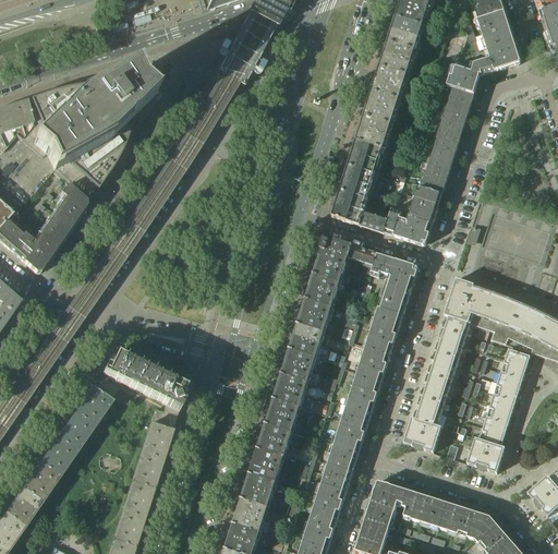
[(207,0),(204,9),(228,1),(231,0),(253,0),(250,8),(251,8),(269,17),(277,22),(279,23),(289,0),(207,0)]
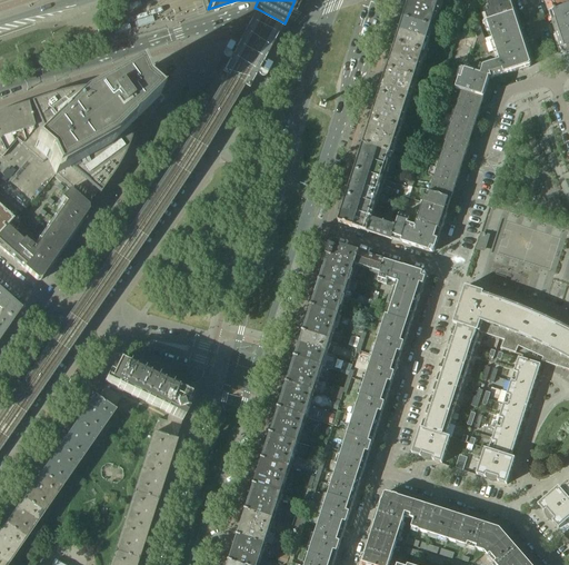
[(440,0),(408,0),(403,16),(432,26),(440,0)]
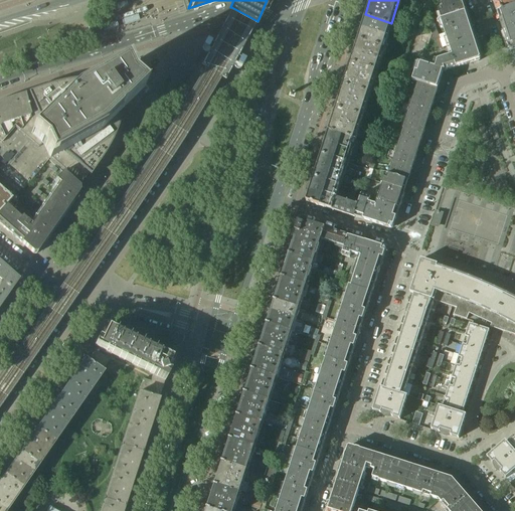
[(466,8),(463,0),(443,0),(439,1),(434,3),(435,7),(441,5),(442,8),(439,9),(441,16),(466,8)]
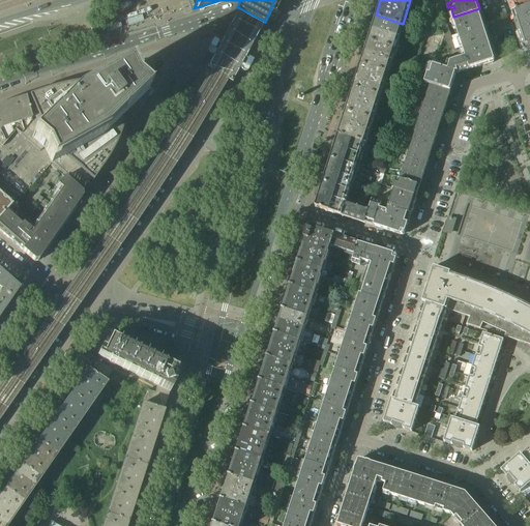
[(508,0),(511,8),(529,2),(529,0),(508,0)]
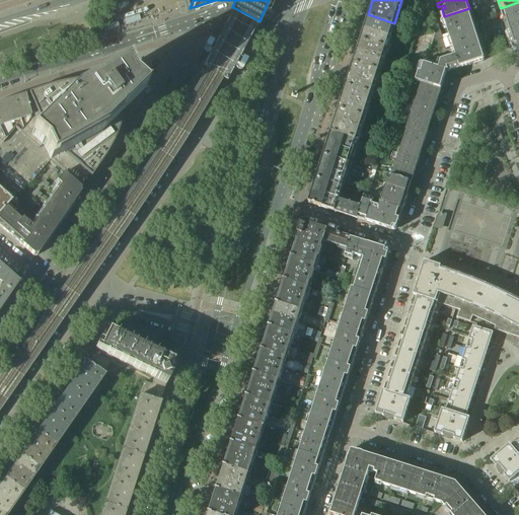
[(518,2),(501,8),(504,17),(518,12),(518,2)]
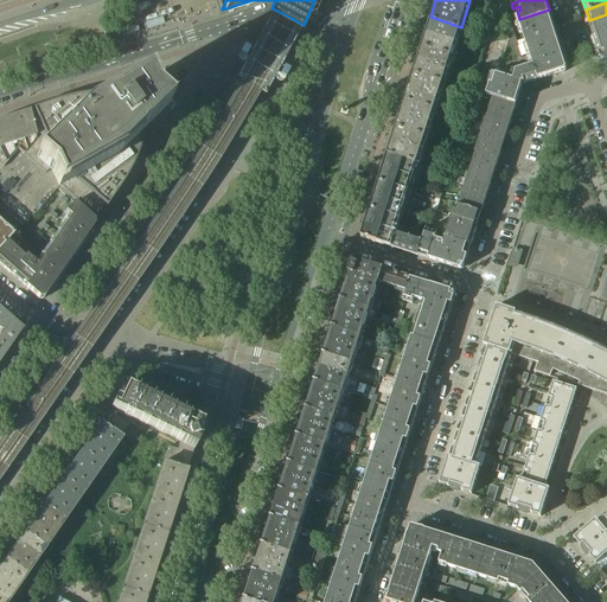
[(499,7),(505,26),(512,24),(506,5),(499,7)]
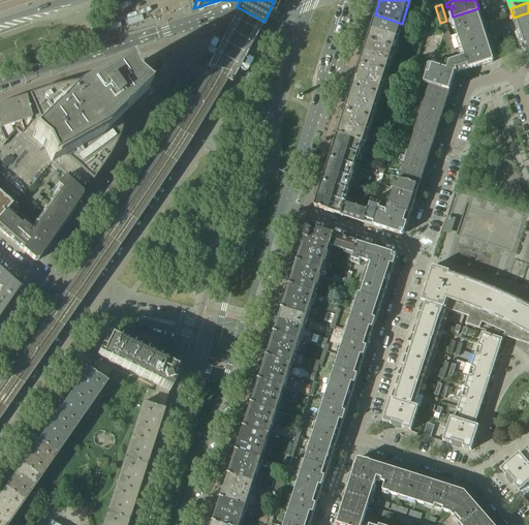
[(487,36),(481,18),(478,8),(453,17),(462,44),(487,36)]
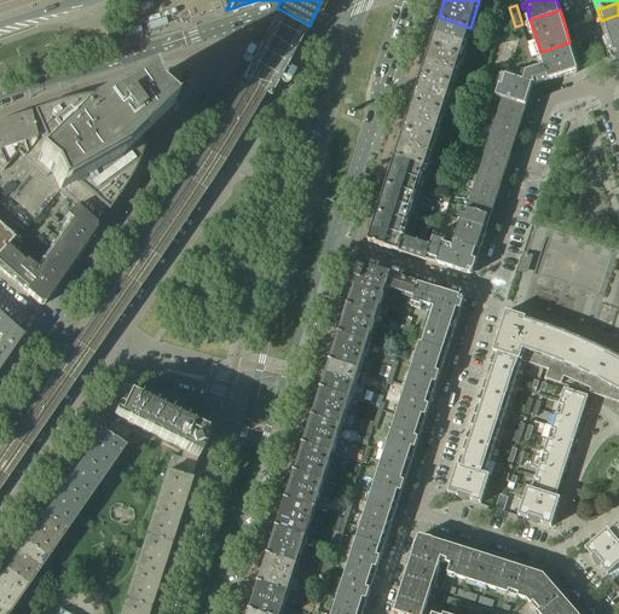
[(618,15),(601,21),(605,32),(618,27),(618,15)]
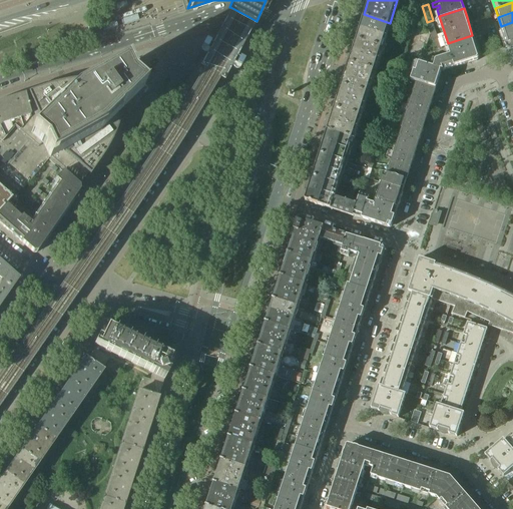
[(390,23),(364,14),(357,37),(383,45),(390,23)]
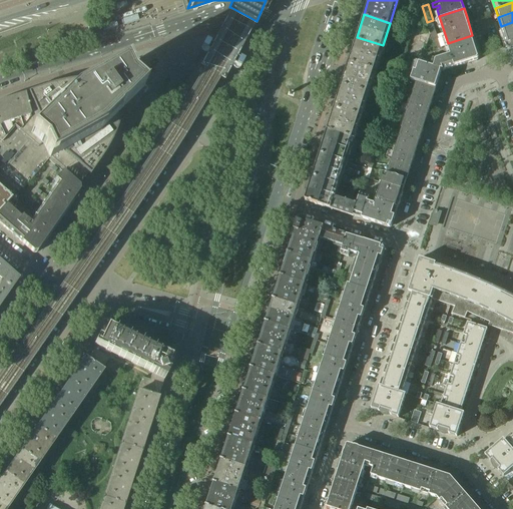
[(428,22),(436,47),(441,45),(433,20),(428,22)]
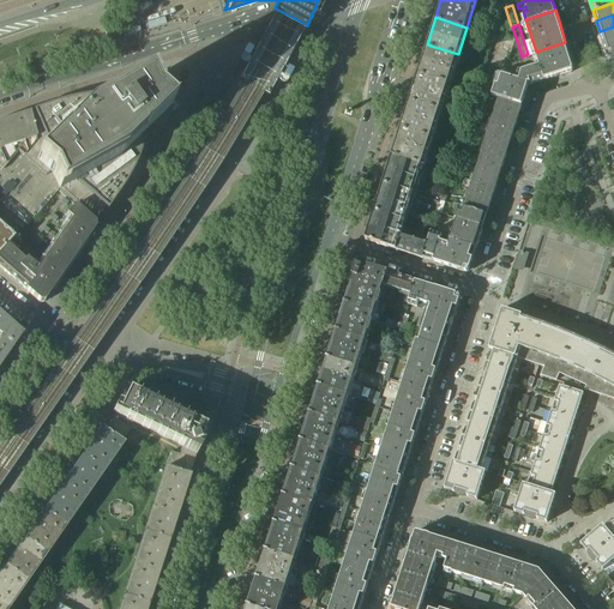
[(613,26),(600,31),(607,53),(611,55),(613,54),(613,26)]
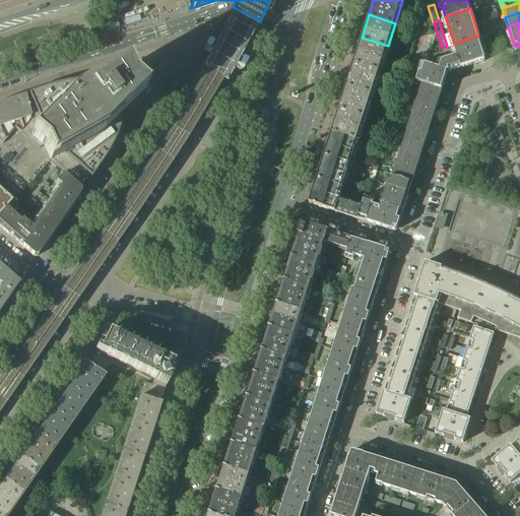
[(484,54),(481,45),(478,36),(454,44),(447,46),(442,48),(441,48),(426,53),(423,60),(448,68),(449,69),(483,58),(484,54)]
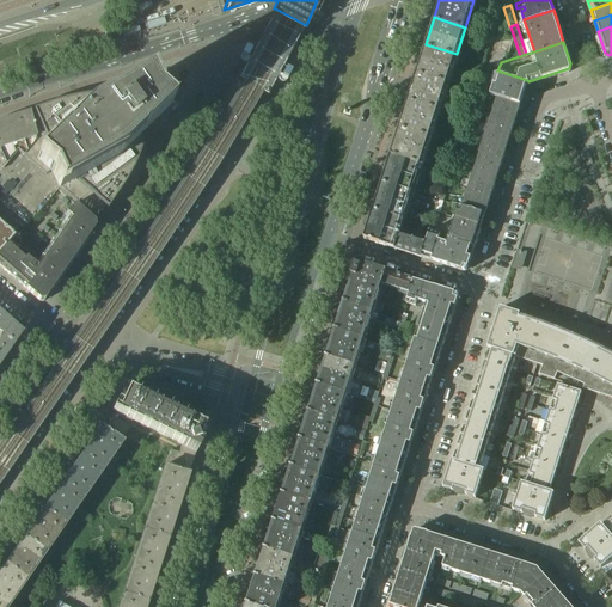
[(457,54),(426,44),(417,71),(448,80),(457,54)]
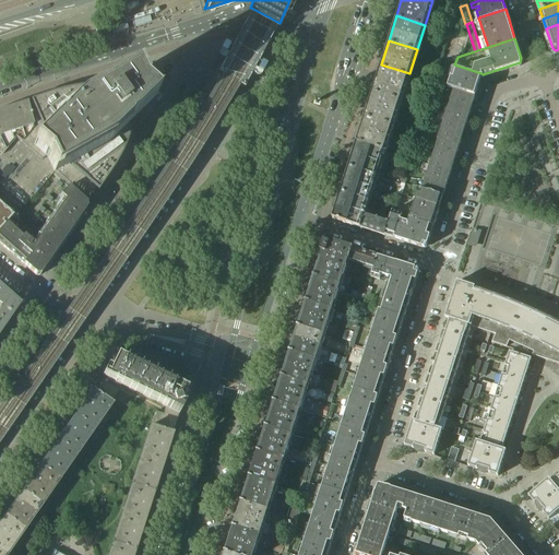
[(409,73),(381,65),(372,90),(402,98),(409,73)]
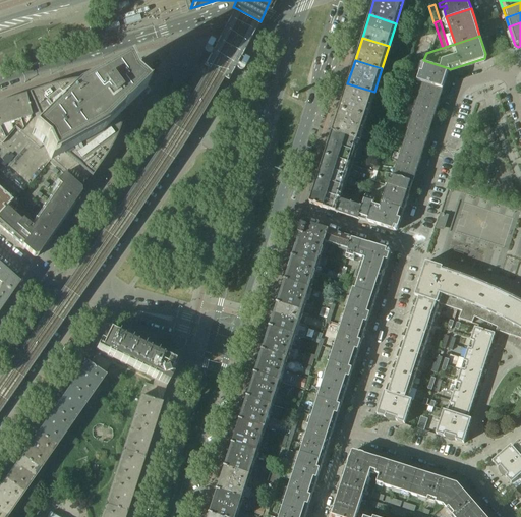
[(449,68),(423,60),(418,78),(421,79),(422,79),(443,87),(449,68)]
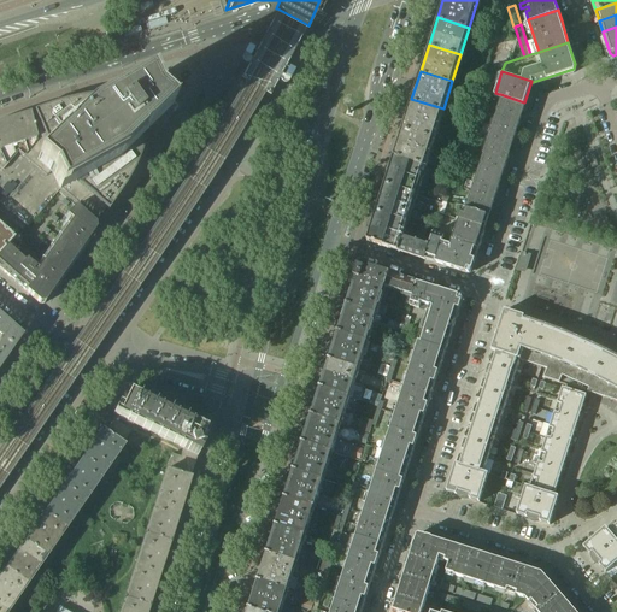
[(0,199),(28,223),(53,193),(53,194),(64,188),(97,217),(101,210),(105,204),(109,206),(111,202),(116,196),(119,189),(124,183),(130,171),(134,166),(136,162),(140,153),(140,151),(141,148),(142,146),(144,142),(144,140),(145,137),(145,134),(146,131),(146,129),(170,105),(160,98),(156,93),(148,76),(117,93),(113,92),(111,92),(107,92),(100,92),(95,92),(89,92),(82,93),(75,94),(65,96),(58,99),(34,107),(29,109),(1,117),(0,117),(0,199)]
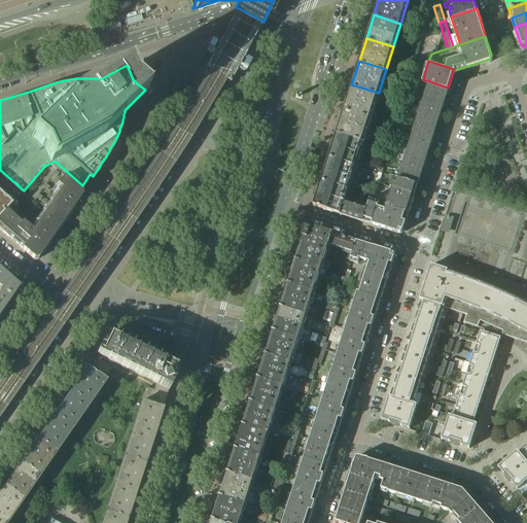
[(409,74),(422,79),(424,72),(412,68),(409,74)]
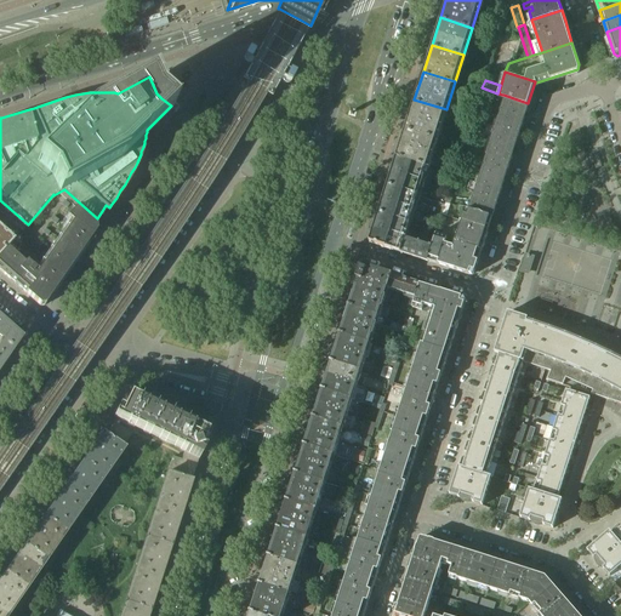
[(244,89),(234,106),(249,114),(258,97),(252,93),(250,92),(244,89)]
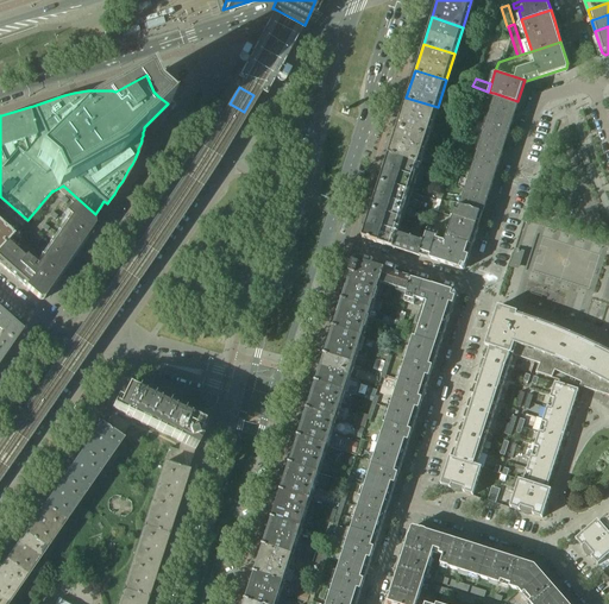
[(483,209),(504,144),(518,101),(494,93),(477,148),(459,202),(483,209)]
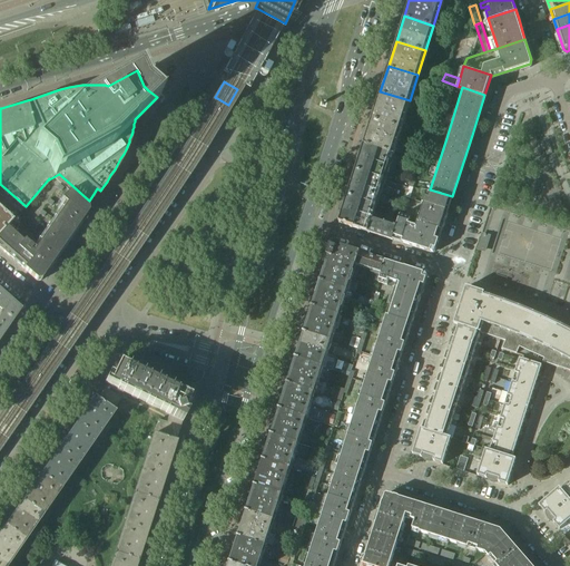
[(410,100),(380,91),(372,116),(402,126),(410,100)]
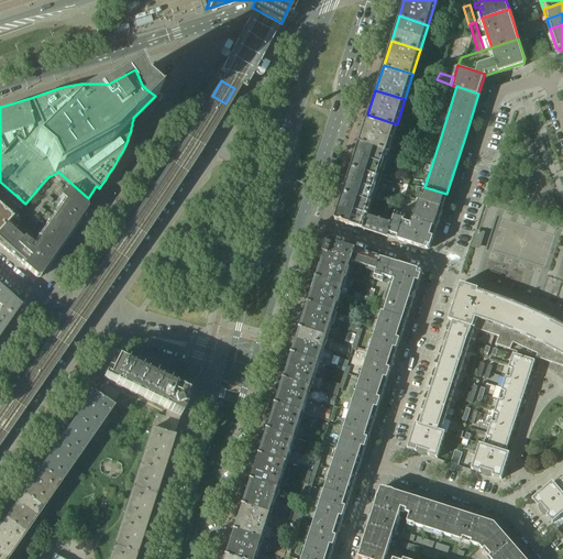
[(397,124),(367,114),(360,140),(386,149),(388,150),(397,124)]
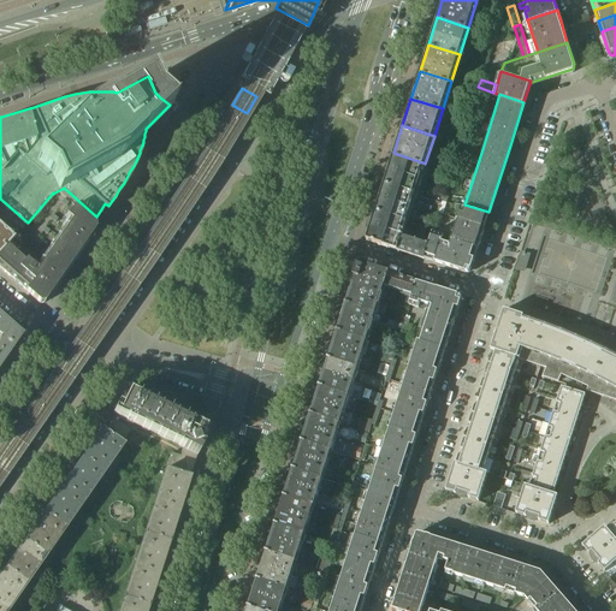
[(457,129),(454,141),(460,143),(463,130),(457,129)]
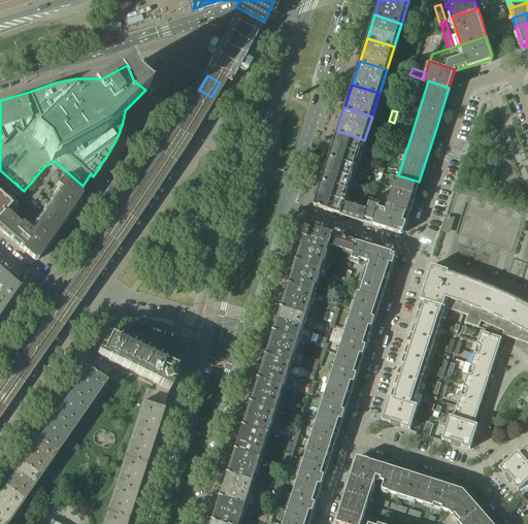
[(362,139),(337,131),(330,155),(355,163),(362,139)]
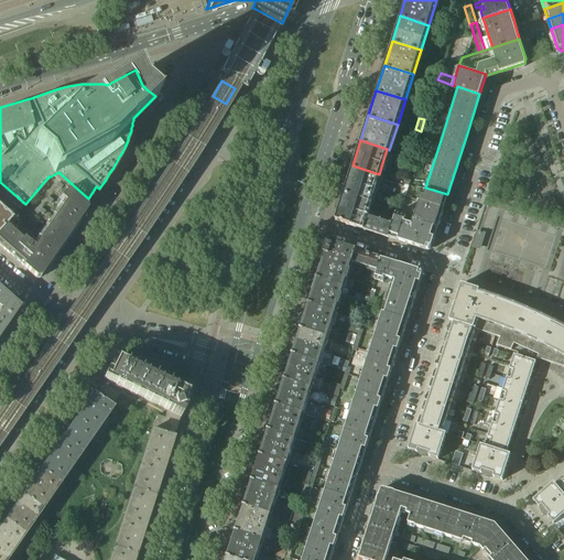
[(379,174),(353,165),(344,191),(371,200),(379,174)]
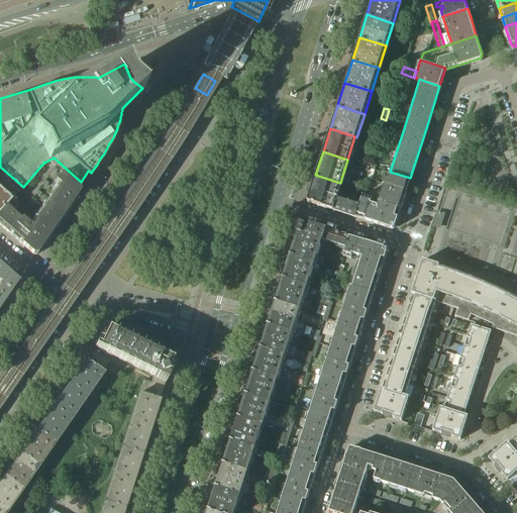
[(0,173),(19,189),(21,186),(0,168),(0,173)]
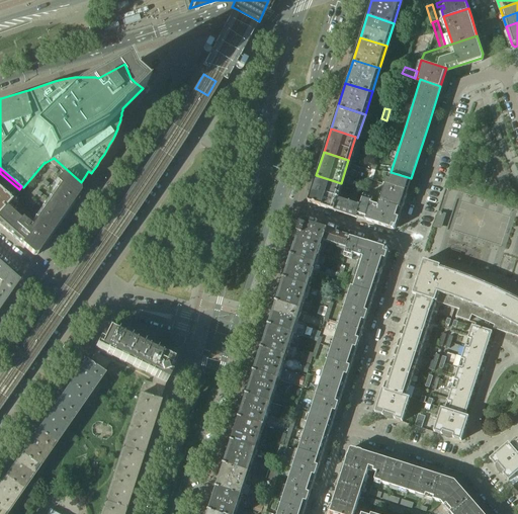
[(24,217),(22,215),(24,211),(16,204),(13,209),(6,203),(12,197),(11,196),(0,207),(0,222),(32,252),(36,251),(45,241),(46,241),(74,200),(73,199),(80,189),(80,185),(79,184),(63,170),(56,178),(58,180),(29,222),(24,218),(24,217)]
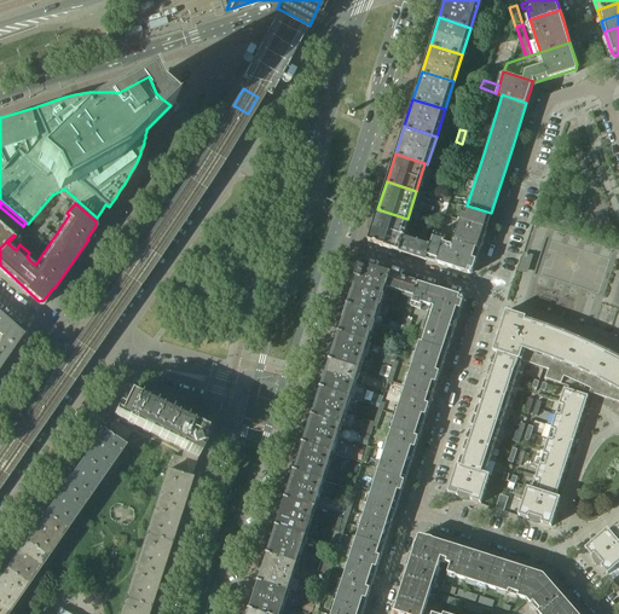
[(491,213),(467,206),(462,204),(458,216),(460,216),(452,238),(480,248),(491,213)]
